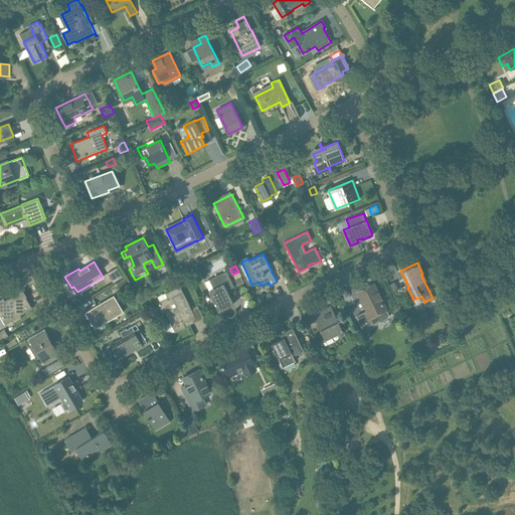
[(123,277),(117,267),(108,273),(113,283),(123,277)]
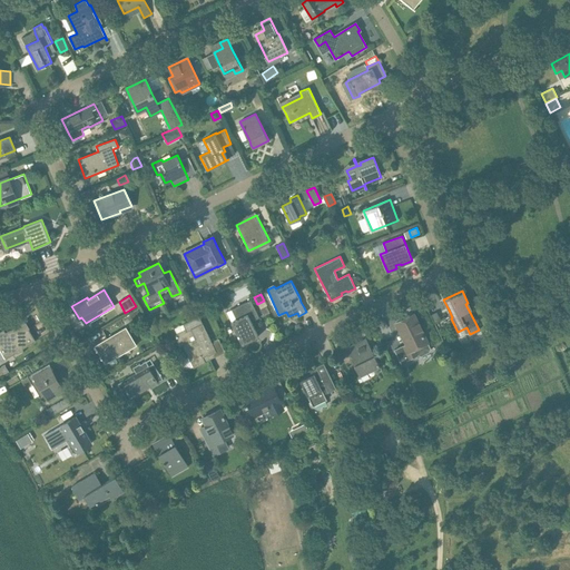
[(259,317),(251,300),(235,307),(231,308),(236,318),(232,321),(243,344),(258,336),(251,321),(259,317)]
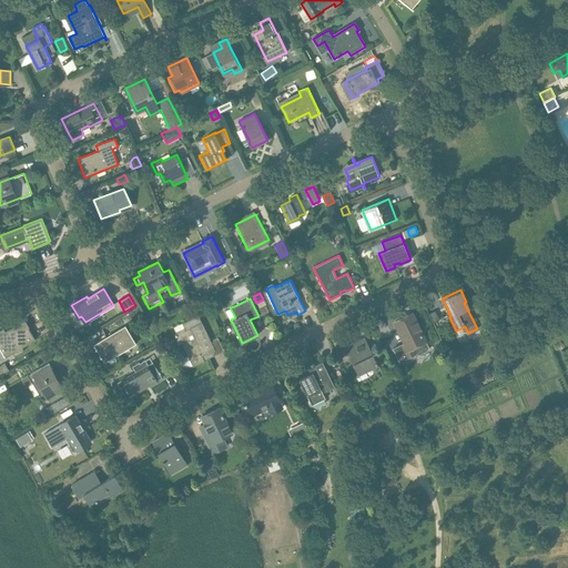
[(266,305),(260,308),(262,314),(269,312),(266,305)]
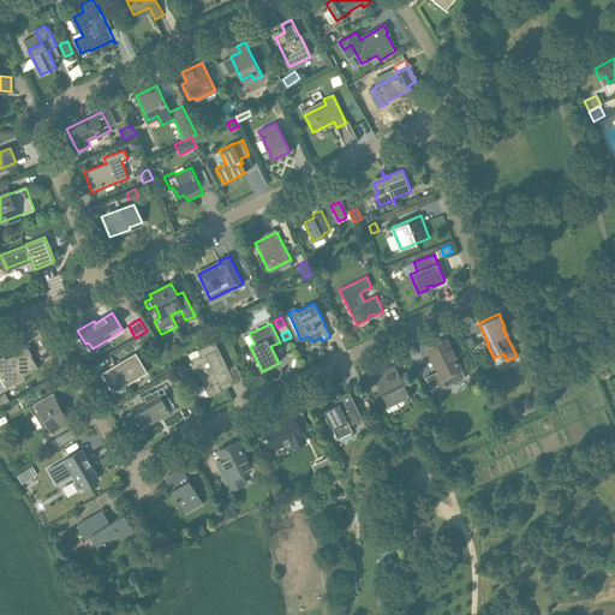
[(465,339),(470,347),(476,344),(471,336),(465,339)]
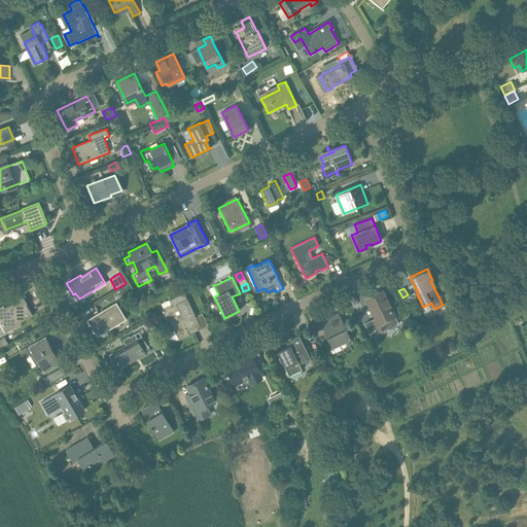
[(364,323),(372,338),(376,336),(377,332),(386,328),(389,328),(396,325),(397,322),(394,316),(395,316),(383,290),(366,299),(376,318),(364,323)]
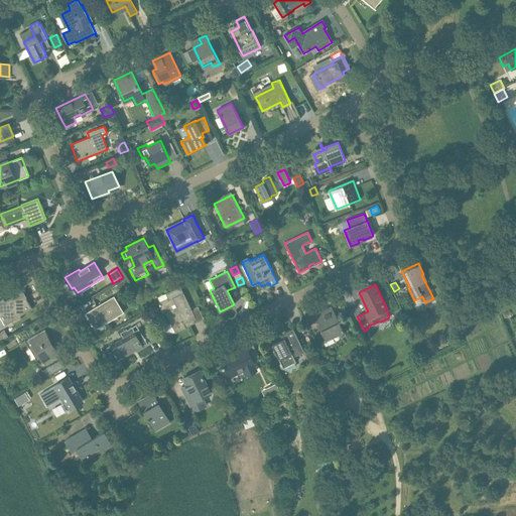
[(182,291),(180,286),(166,293),(167,297),(160,301),(161,302),(159,303),(163,311),(164,311),(175,333),(186,328),(183,323),(187,320),(188,321),(196,318),(182,291)]
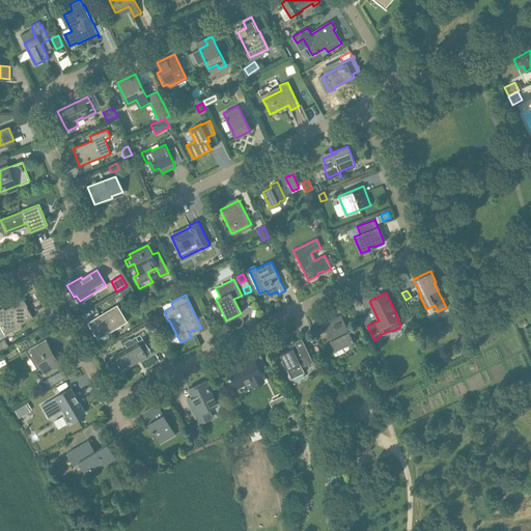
[(33,317),(23,300),(0,312),(0,322),(6,333),(33,317)]
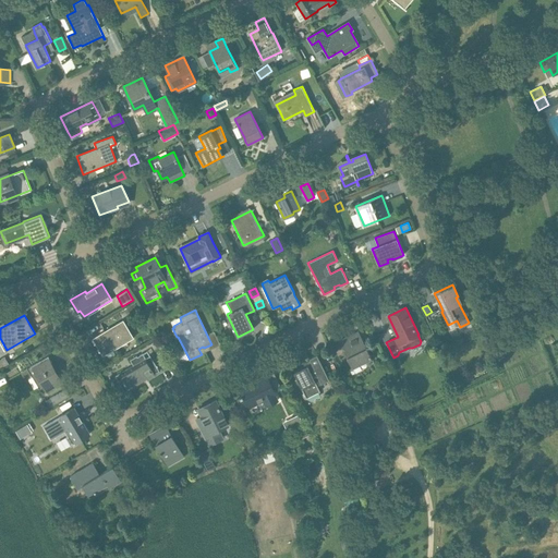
[(133,338),(123,320),(93,338),(104,355),(133,338)]
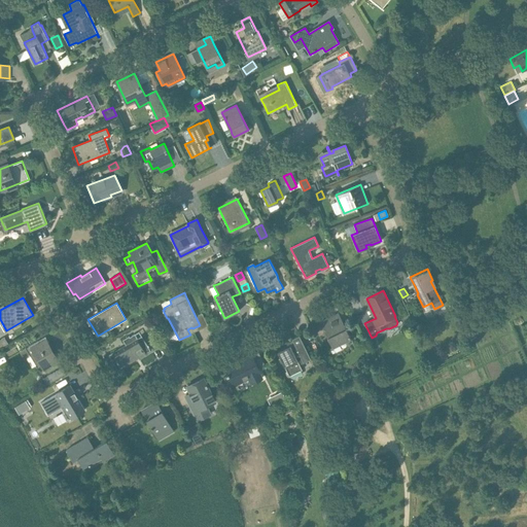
[(338,342),(350,336),(343,321),(339,312),(320,321),(324,330),(331,345),(336,352),(342,349),(338,342)]
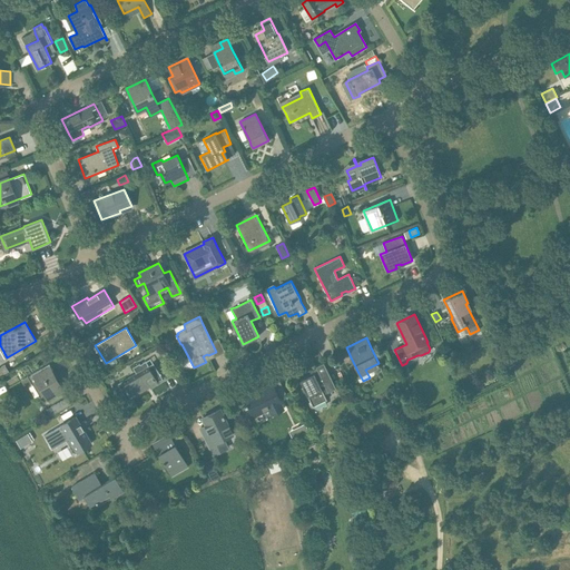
[(434,350),(439,357),(444,354),(441,346),(434,350)]
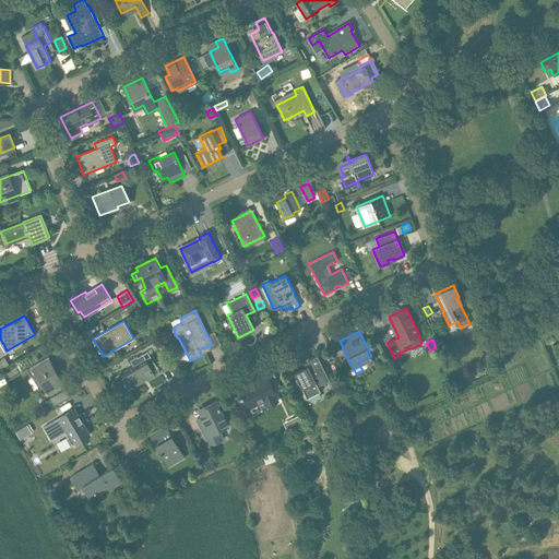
[(146,359),(143,354),(138,357),(138,356),(130,360),(133,366),(119,375),(116,377),(125,392),(129,390),(147,379),(149,381),(156,377),(155,375),(159,371),(151,356),(146,359)]
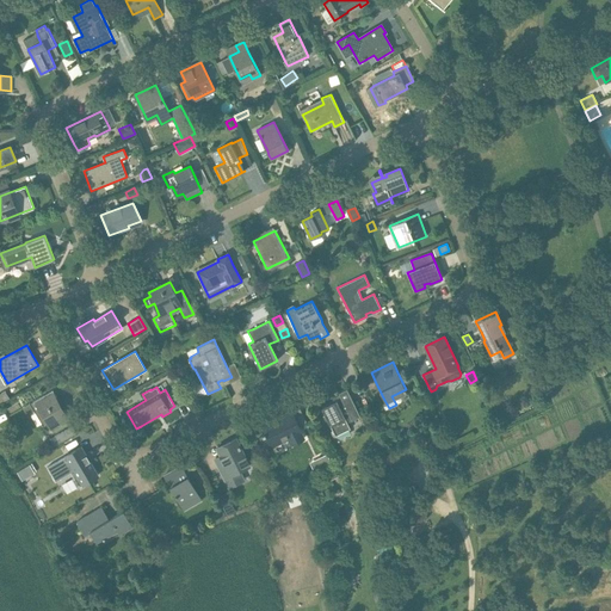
[(360,415),(347,388),(339,393),(341,399),(338,401),(337,400),(322,407),(331,426),(337,436),(351,429),(347,423),(360,415)]
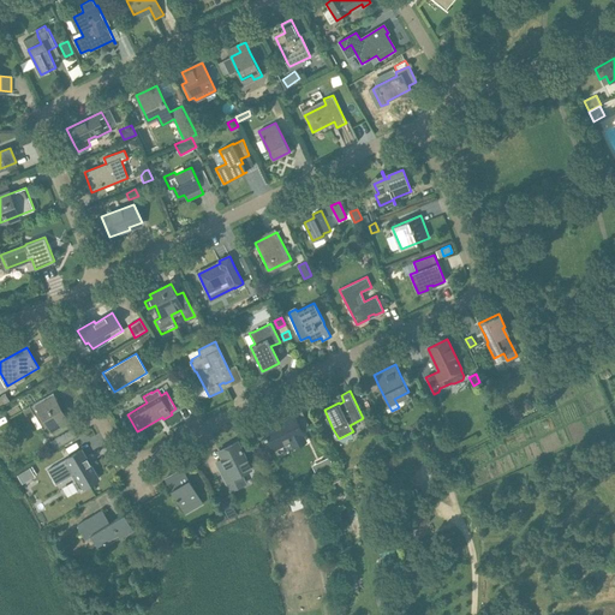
[(57,399),(53,393),(23,410),(29,419),(40,413),(52,434),(71,423),(65,412),(64,413),(55,400),(57,399)]
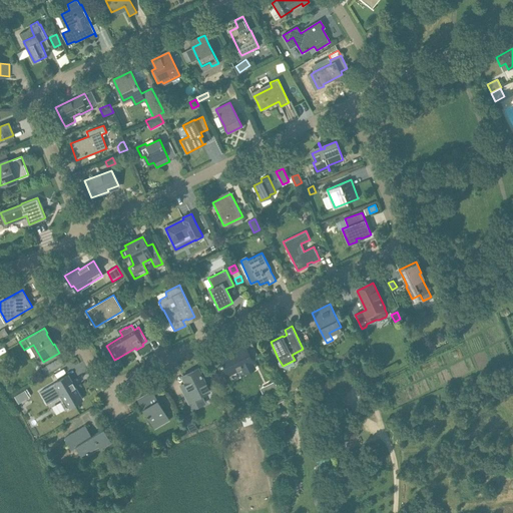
[(223,377),(222,376),(227,373),(227,375),(242,368),(245,375),(255,371),(251,363),(253,363),(244,346),(243,346),(244,348),(233,353),(233,351),(219,358),(222,364),(218,365),(218,366),(218,367),(217,366),(222,378),(223,377)]
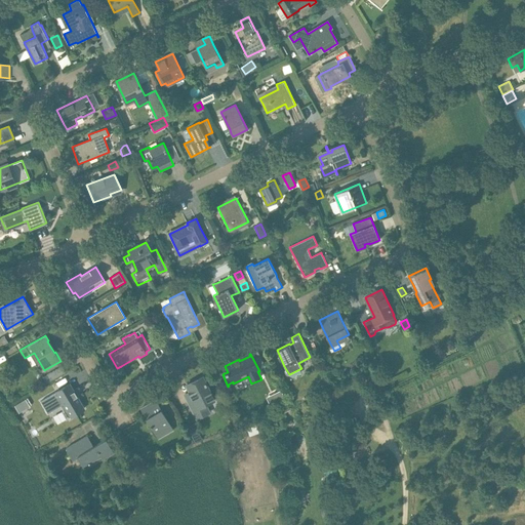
[(214,400),(203,376),(187,385),(194,399),(188,402),(196,418),(209,412),(205,404),(214,400)]
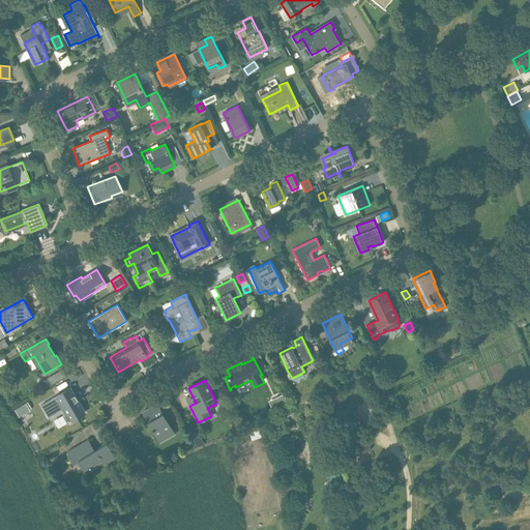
[(396,381),(388,384),(391,390),(399,387),(396,381)]
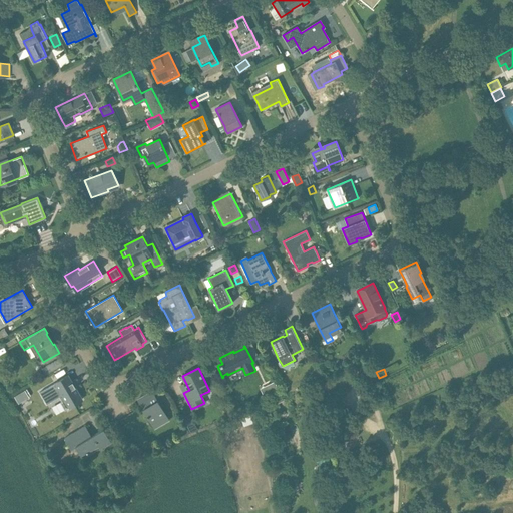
[(72,383),(68,375),(59,381),(40,392),(47,404),(59,397),(62,401),(60,402),(67,413),(72,410),(70,407),(82,400),(74,387),(73,388),(71,384),(72,383)]
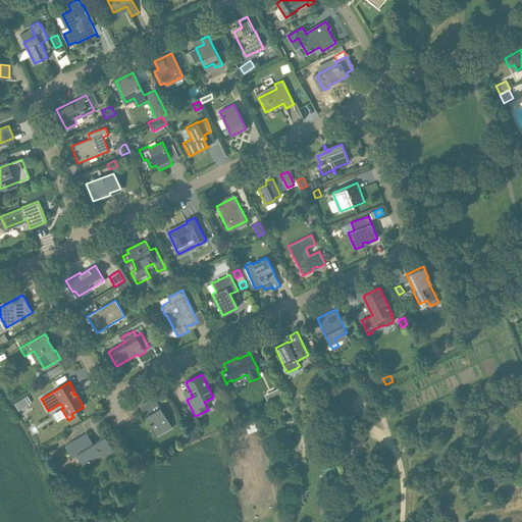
[(279,387),(272,390),(276,399),(283,396),(279,387)]
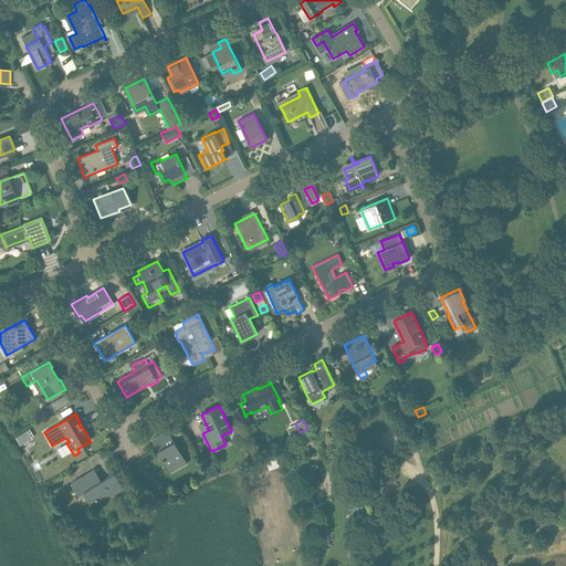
[(21,444),(32,438),(28,430),(16,437),(21,444)]
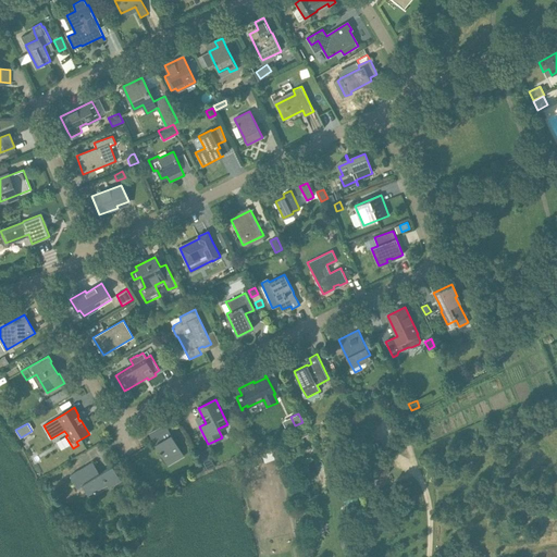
[(180,449),(165,424),(155,431),(156,433),(151,436),(164,458),(180,449)]
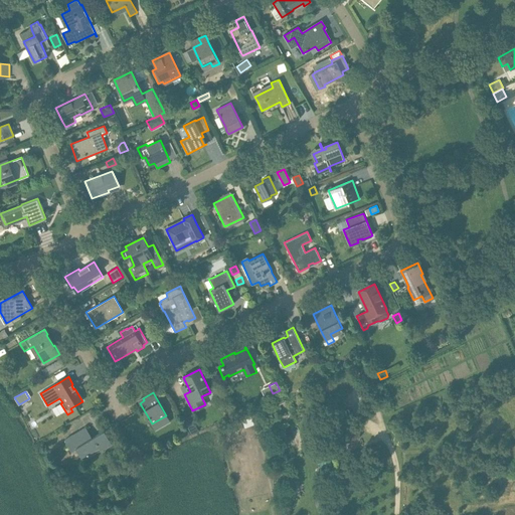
[(280,394),(270,400),(273,406),(283,401),(280,394)]
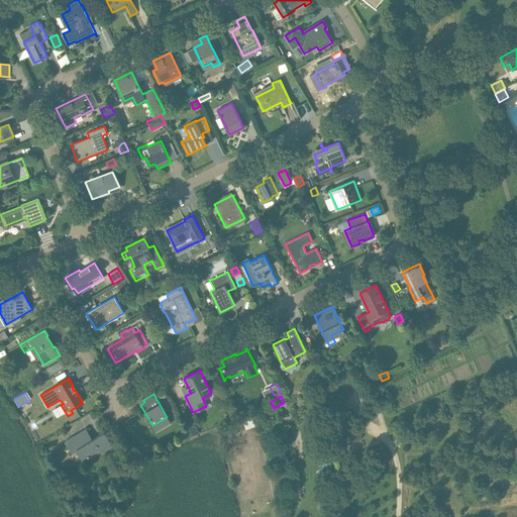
[(253,420),(251,413),(237,419),(239,425),(253,420)]
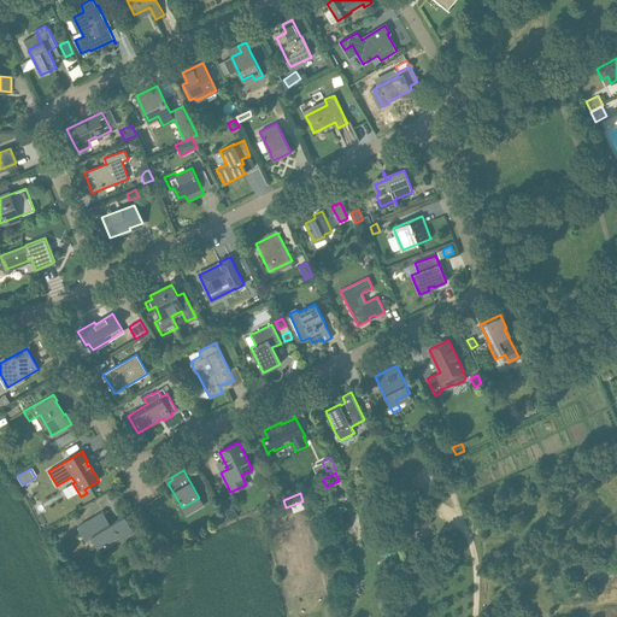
[(229,497),(219,501),(229,521),(239,516),(229,497)]
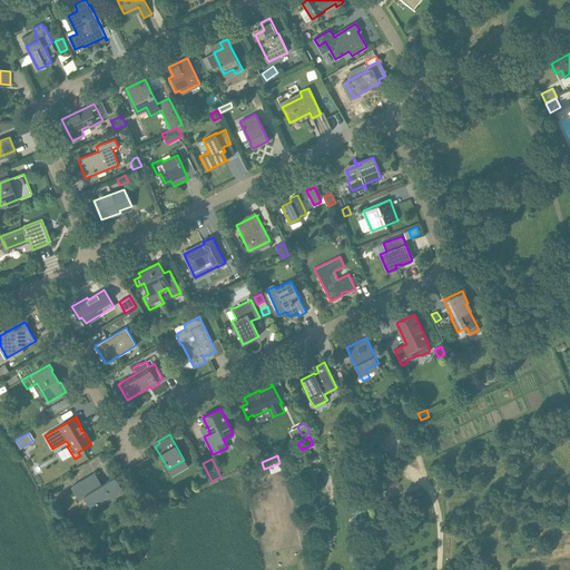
[(101,484),(95,472),(71,487),(79,498),(84,494),(92,509),(124,490),(116,475),(101,484)]
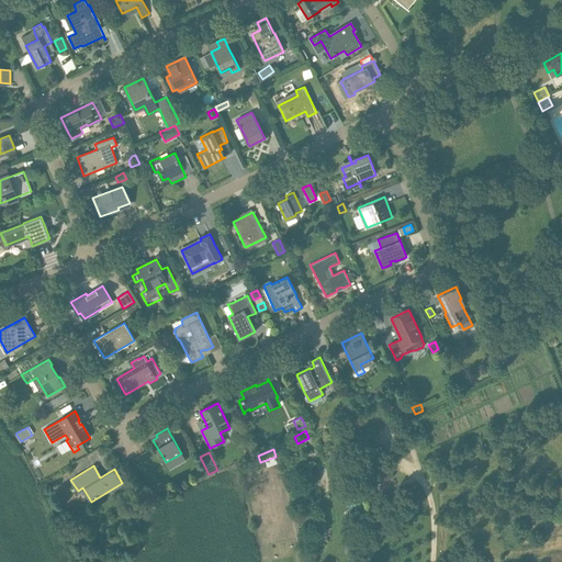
[(203,465),(197,469),(201,478),(208,474),(203,465)]
